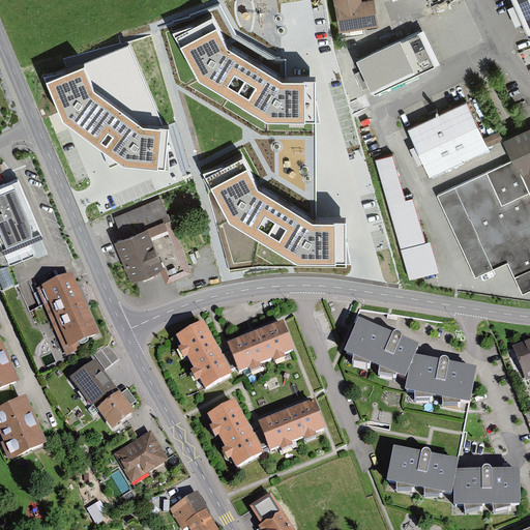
[(356,0),(329,0),(335,35),(374,29),(370,3),(357,5),(356,0)]
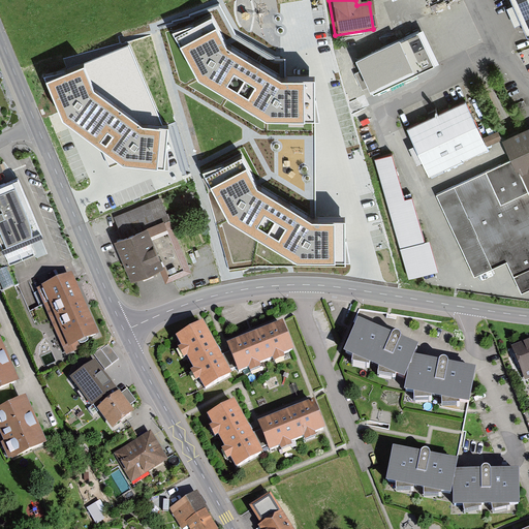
[(528,0),(508,0),(524,33),(528,30),(528,0)]
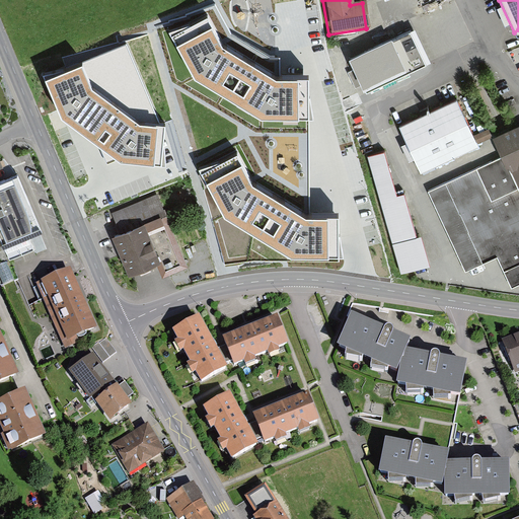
[(195,81),(262,121),(308,121),(308,81),(276,81),(223,50),(208,19),(171,38),(195,81)]
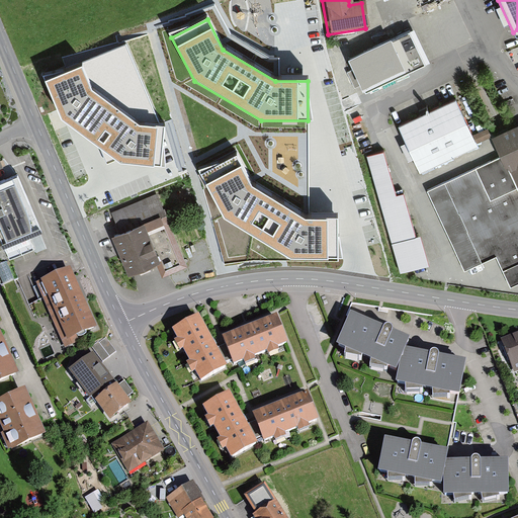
[(426,61),(411,29),(349,58),(364,90),(426,61)]
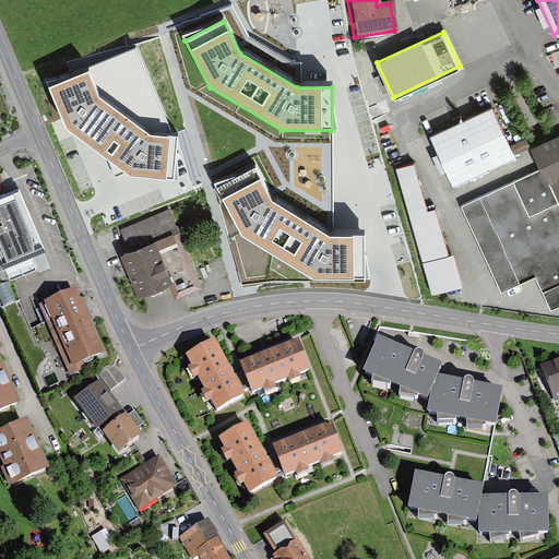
[(66,130),(130,177),(166,181),(170,138),(151,135),(99,97),(90,72),(49,88),(66,130)]
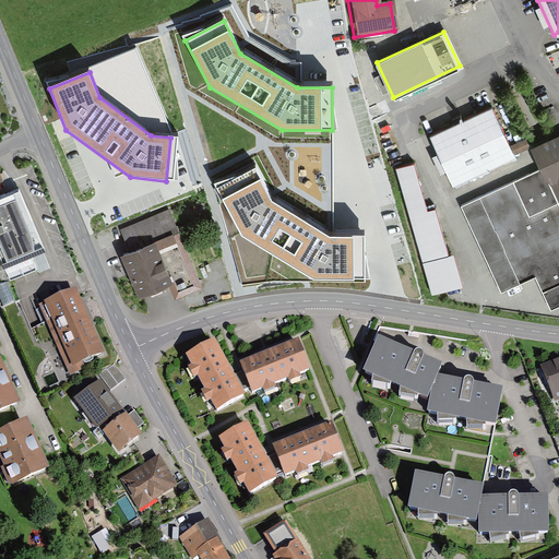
[(488,106),(427,134),(450,182),(511,153),(488,106)]
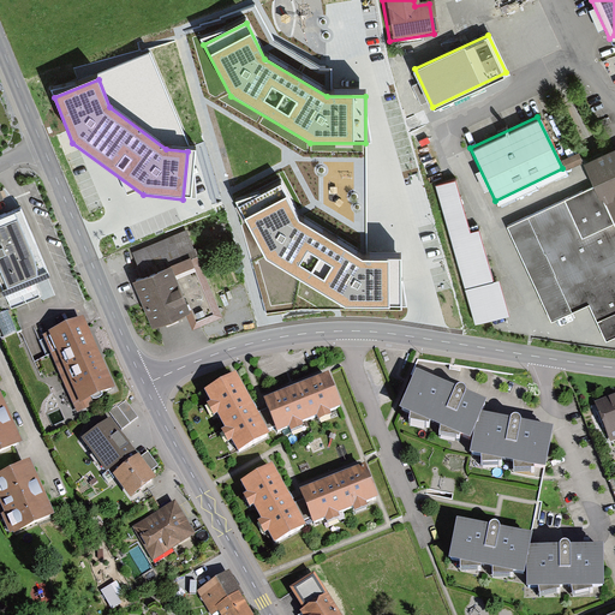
[(614,150),(586,165),(597,185),(511,226),(554,318),(590,300),(608,338),(614,333),(614,150)]
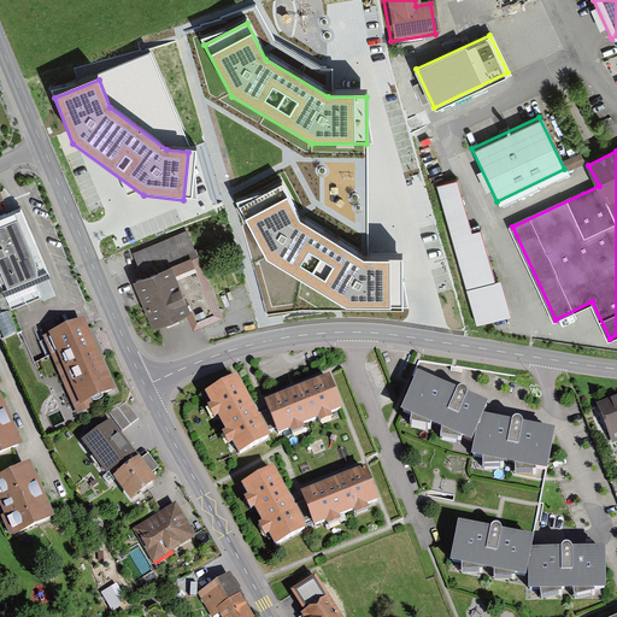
[(456,180),(436,184),(476,324),(509,316),(500,280),(494,281),(479,229),(471,230),(456,180)]
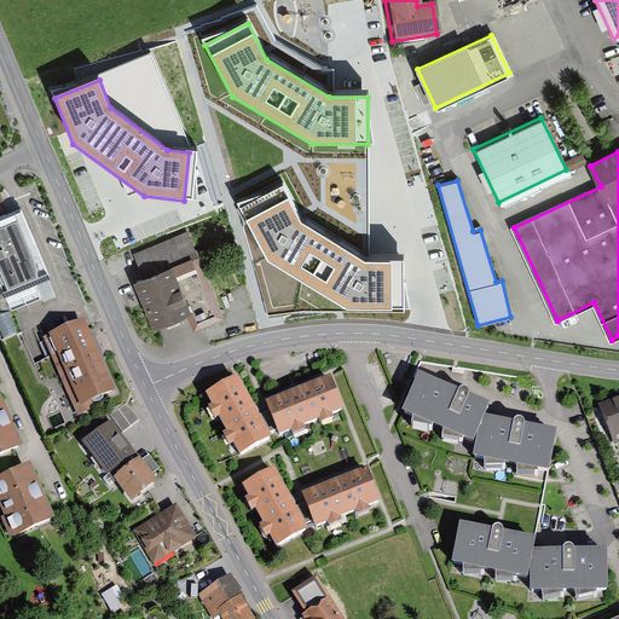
[(241,209),(267,262),(347,310),(404,310),(404,261),(364,261),(301,224),(283,187),(241,209)]
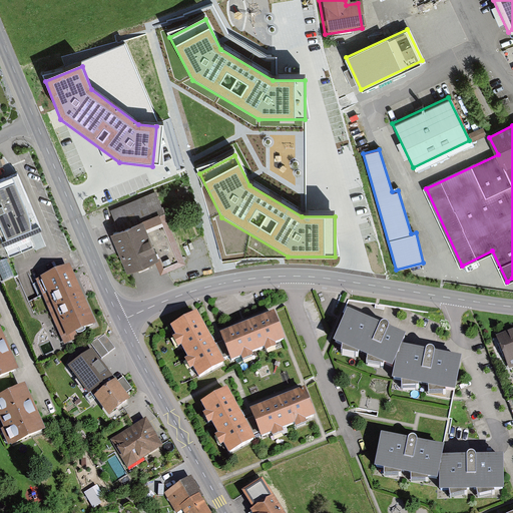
[(13,174),(0,179),(0,243),(36,228),(13,174)]
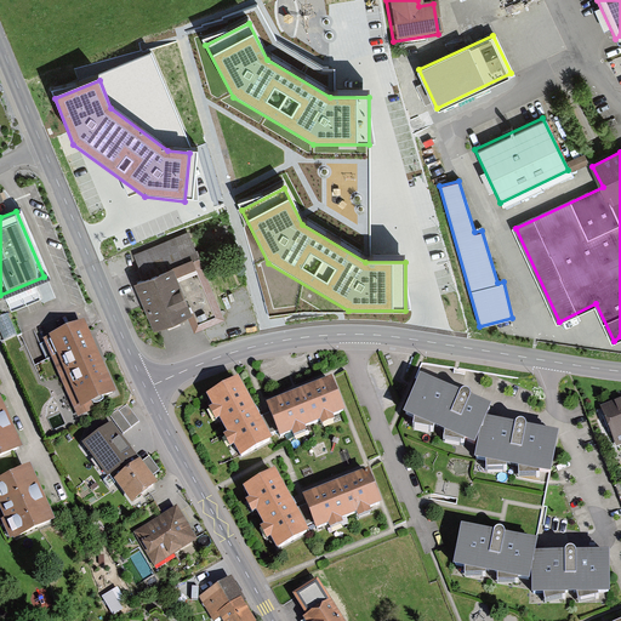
[(148,281),(135,286),(153,332),(189,318),(195,332),(224,320),(191,233),(137,254),(148,281)]
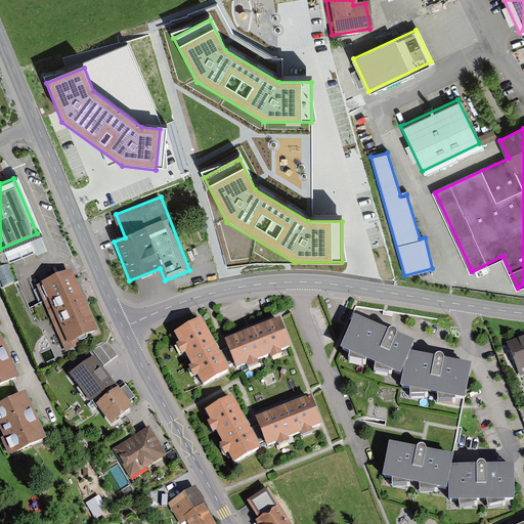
[(7,264),(0,267),(0,276),(4,287),(15,281),(7,264)]
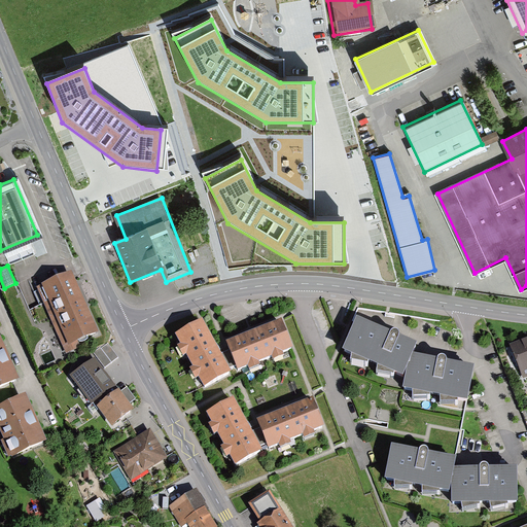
[(65,277),(35,289),(63,351),(93,338),(65,277)]
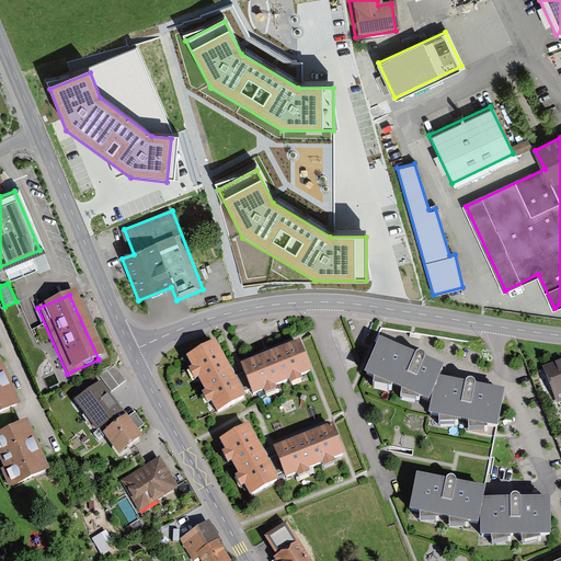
[(442,369),(378,342),(363,377),(426,404),(431,393),(428,419),(497,433),(503,395),(436,381),(442,369)]
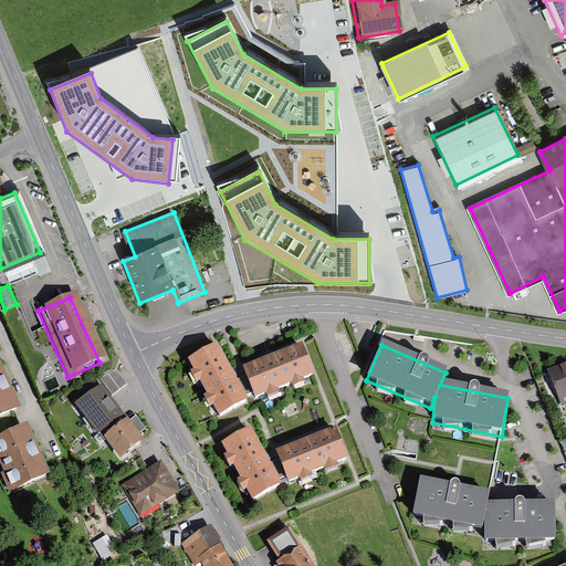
[(213,349),(186,365),(215,419),(242,405),(213,349)]
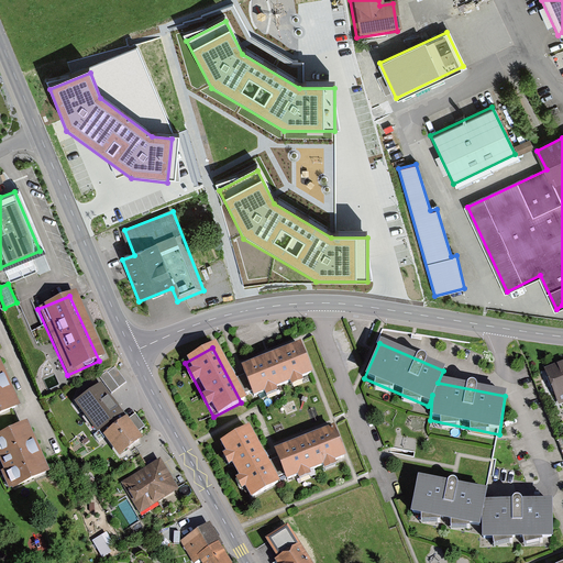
[(297,348),(239,371),(250,400),(309,377),(297,348)]
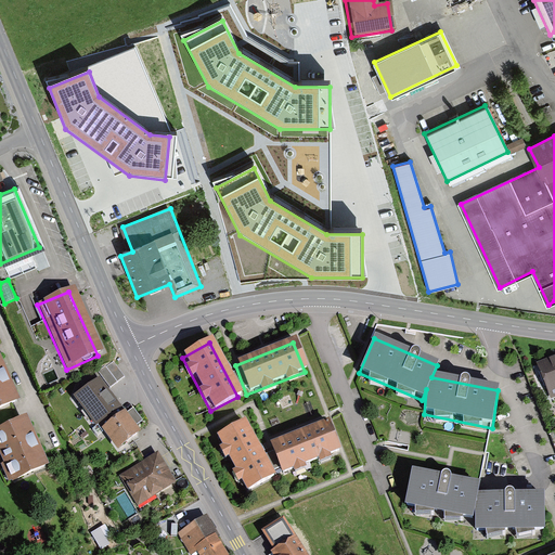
[(554,356),(537,363),(551,400),(554,398),(554,356)]
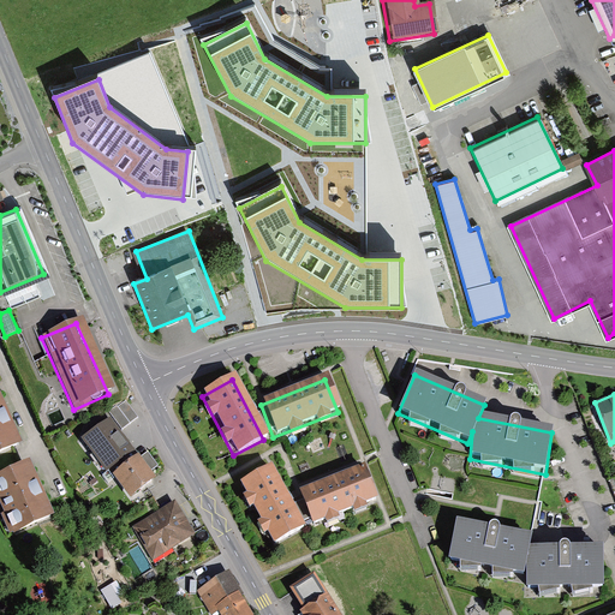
[(0,398),(0,457),(22,448),(0,398)]
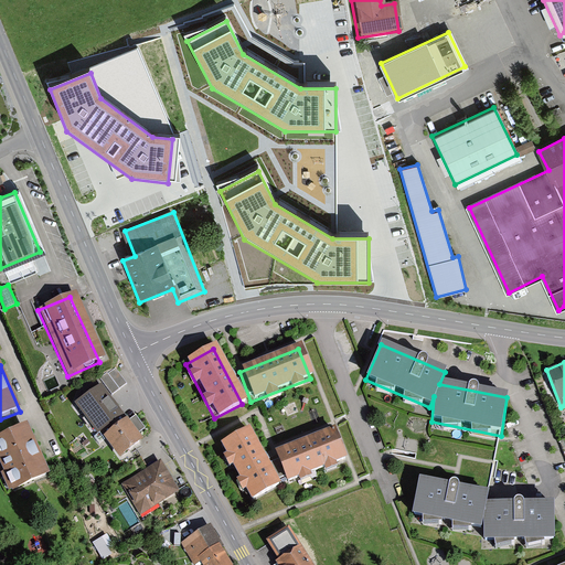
[(115,366),(100,379),(114,394),(128,382),(115,366)]
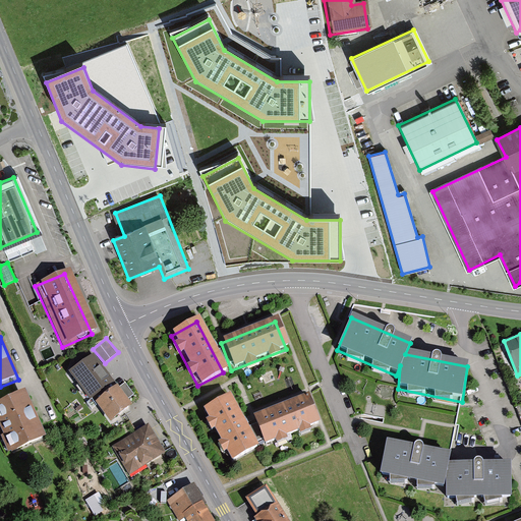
[(92,358),(73,373),(111,421),(130,406),(92,358)]
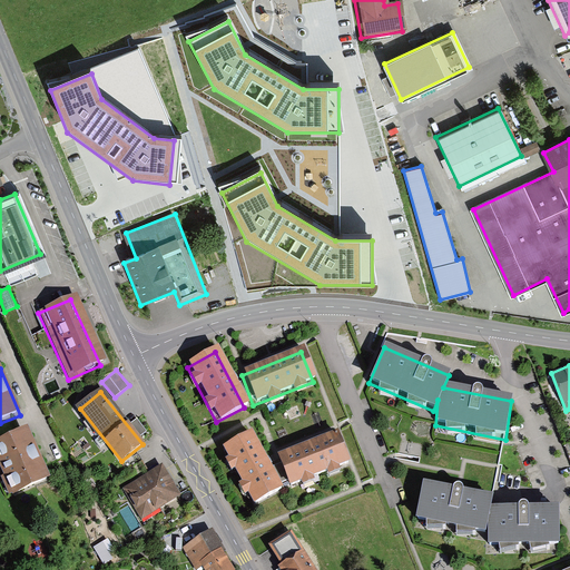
[(27,431),(0,442),(0,468),(12,495),(49,479),(27,431)]
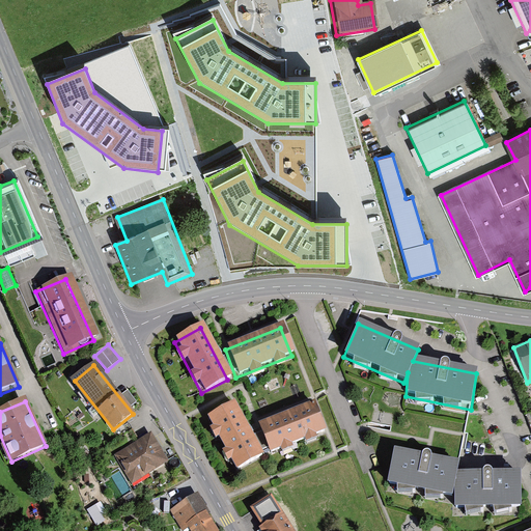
[(311,407),(255,428),(267,458),(323,436),(311,407)]
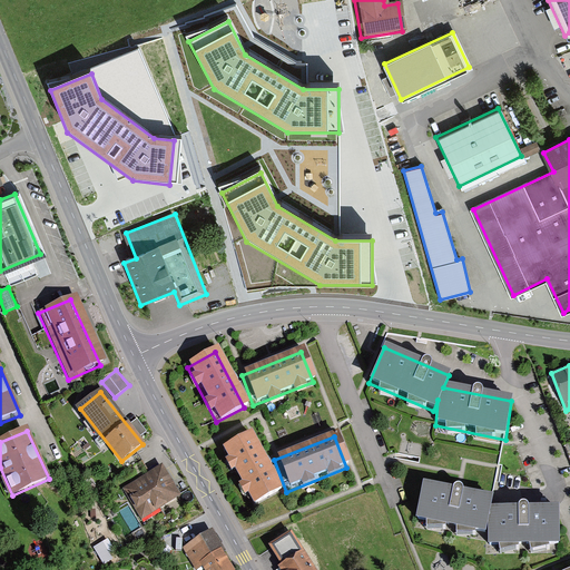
[(249,439),(222,453),(252,508),(278,493),(249,439)]
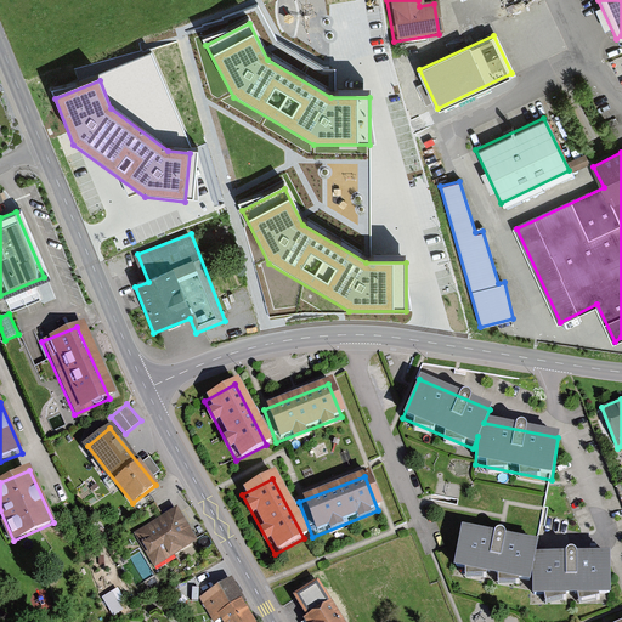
[(176,514),(136,535),(154,569),(194,547),(176,514)]
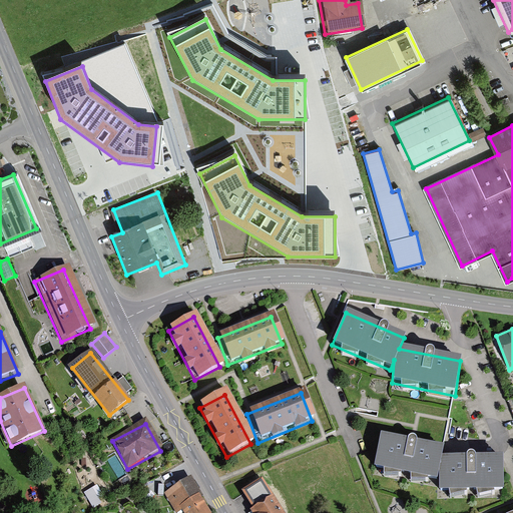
[(442,450),(381,437),(374,470),(436,482),(438,472),(440,495),(503,494),(503,459),(440,460),(442,450)]
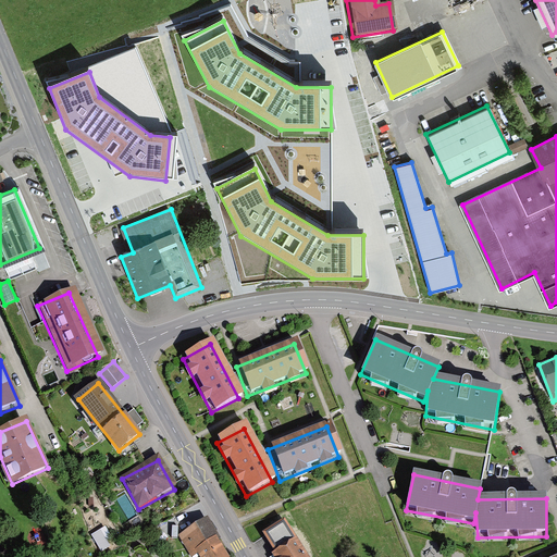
[(220,556),(202,523),(178,536),(189,556),(194,556),(195,556),(220,556)]
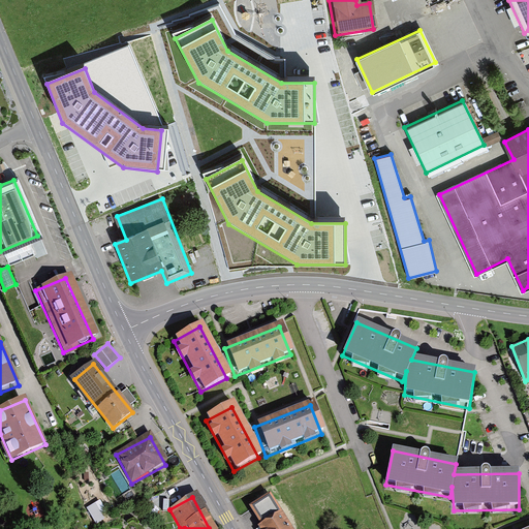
[(285,528),(267,500),(245,515),(253,528),(285,528)]
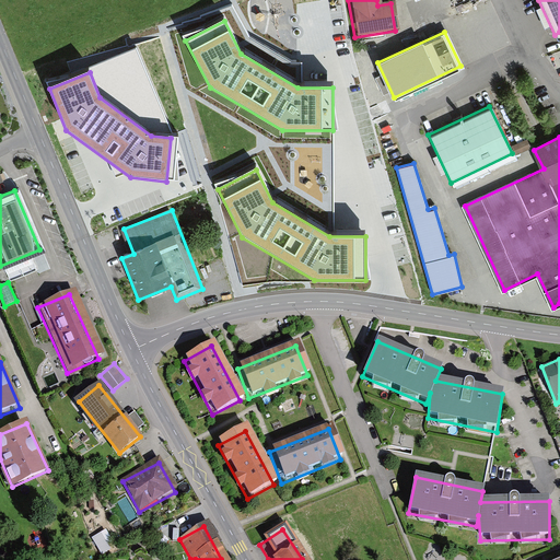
[(103,553),(112,548),(102,531),(93,536),(103,553)]
